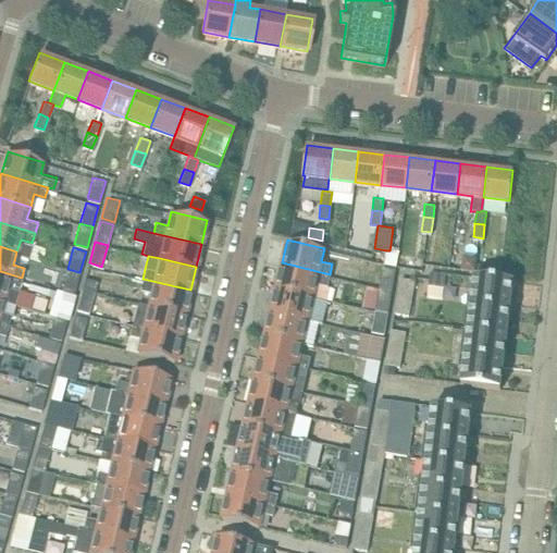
[(282,262),(276,285),(313,294),(316,282),(327,284),(330,274),(282,262)]
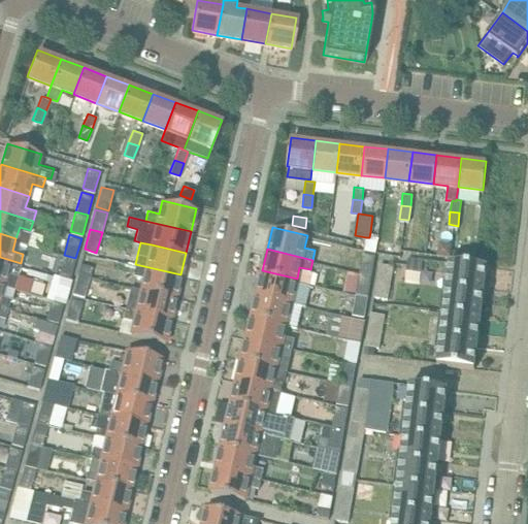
[(375,254),(363,252),(359,271),(371,273),(375,254)]
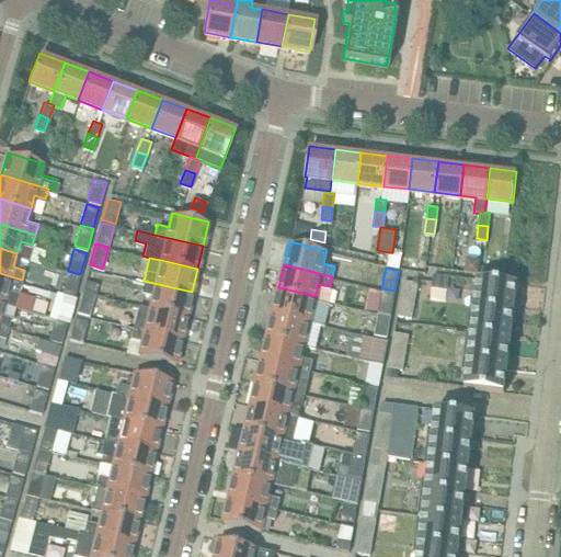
[(75,296),(80,274),(67,271),(61,292),(75,296)]
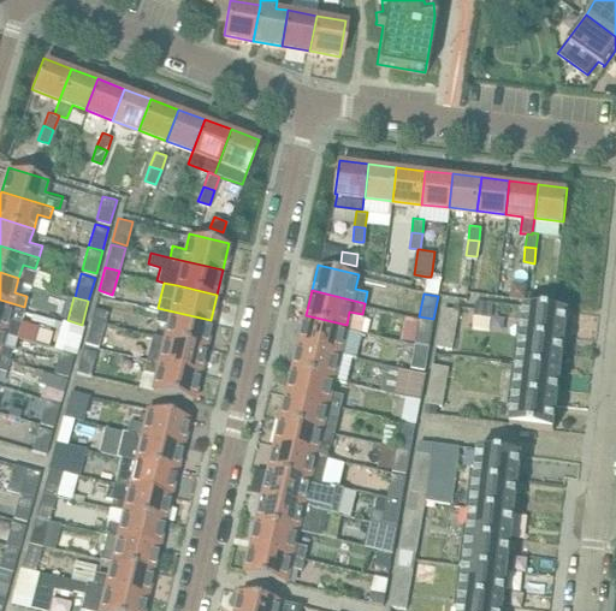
[(0,300),(0,327),(4,328),(17,332),(24,307),(0,300)]
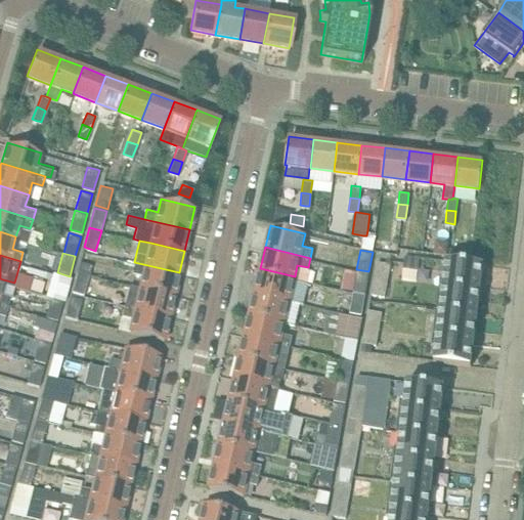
[(480,279),(482,263),(446,259),(444,275),(480,279)]
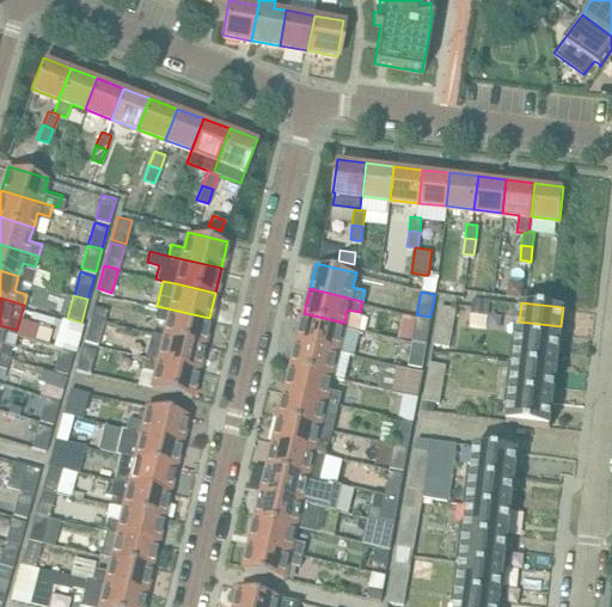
[(93,304),(90,316),(104,319),(106,308),(93,304)]
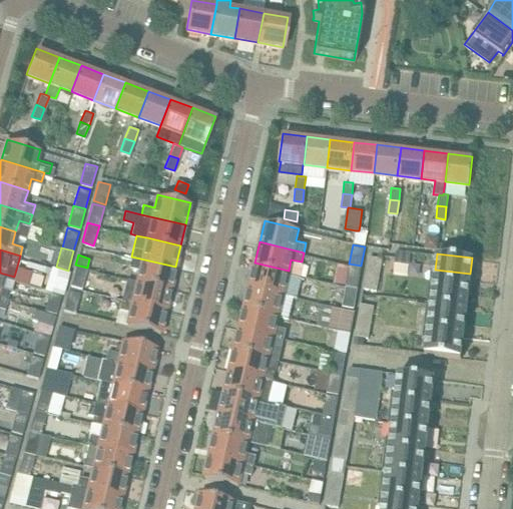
[(382,257),(369,255),(367,266),(380,268),(382,257)]
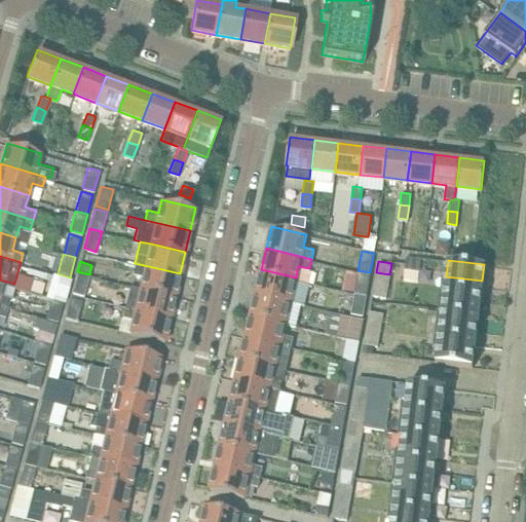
[(135,263),(133,273),(143,275),(141,288),(175,296),(180,273),(135,263)]
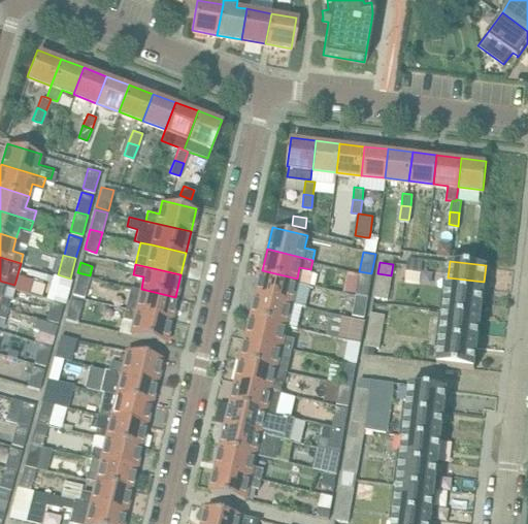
[(262,270),(257,293),(292,300),(304,303),(309,282),(308,282),(297,279),(262,270)]
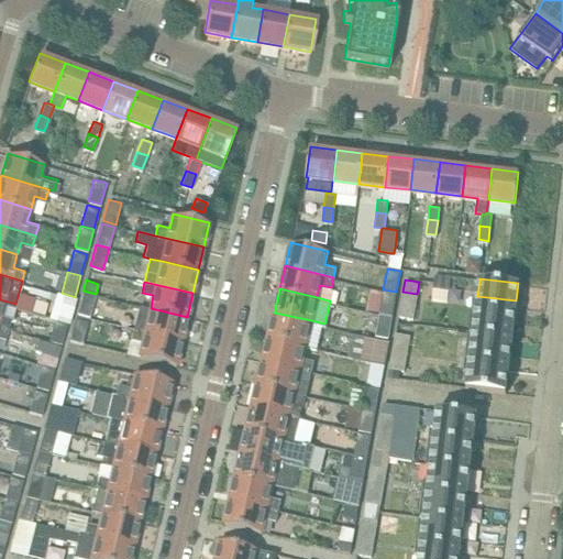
[(383,289),(379,311),(393,314),(396,292),(383,289)]
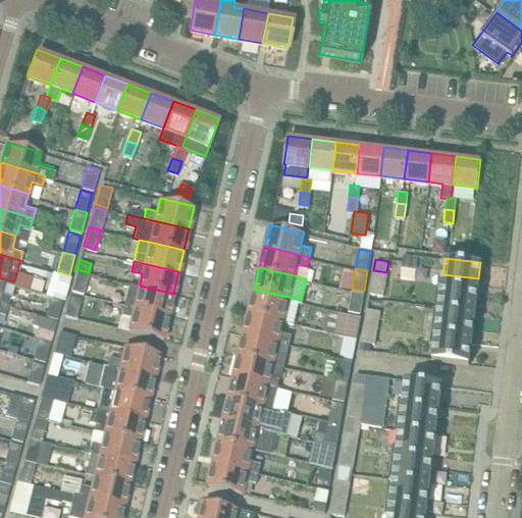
[(83,292),(89,272),(76,269),(71,289),(83,292)]
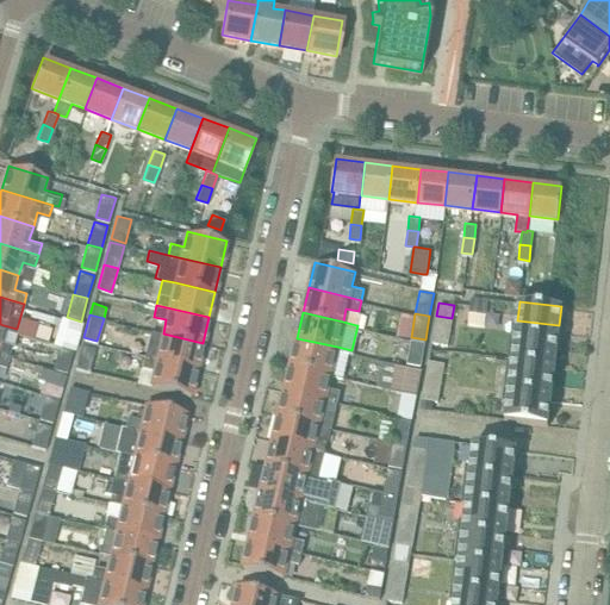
[(449,331),(452,318),(436,316),(434,328),(449,331)]
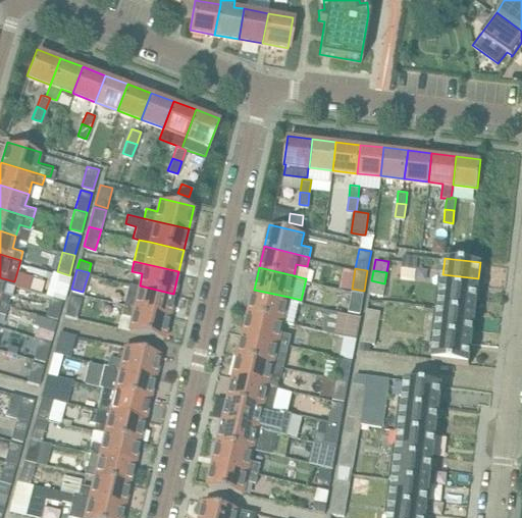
[(53,277),(49,292),(63,296),(68,276),(60,274),(58,278),(53,277)]
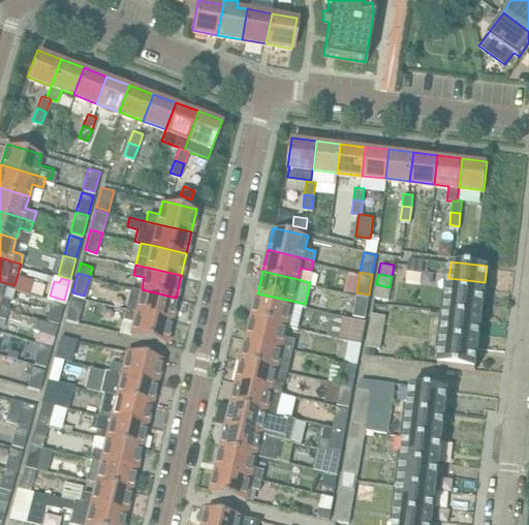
[(446,295),(483,300),(485,282),(448,278),(446,295)]
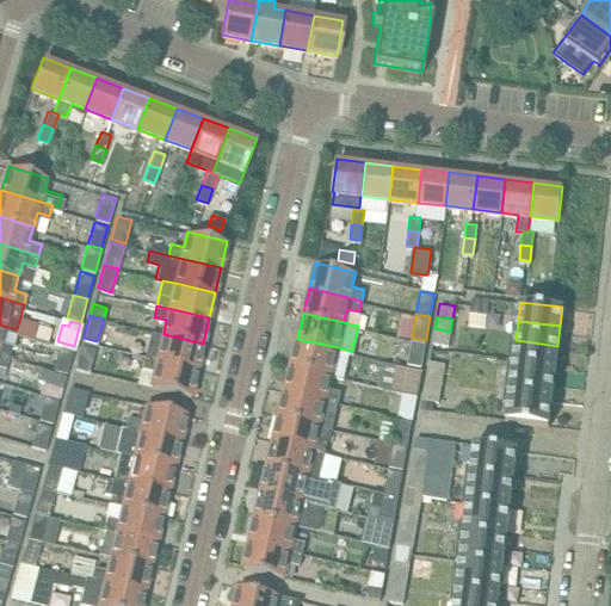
[(0,325),(0,351),(8,354),(12,344),(17,329),(4,326),(0,325)]
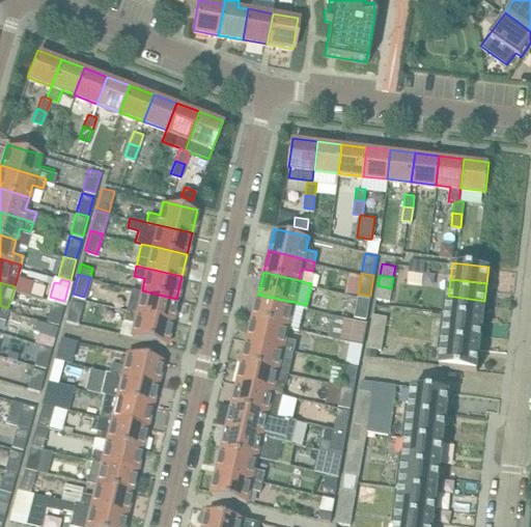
[(389,299),(391,289),(391,288),(378,285),(375,297),(389,299)]
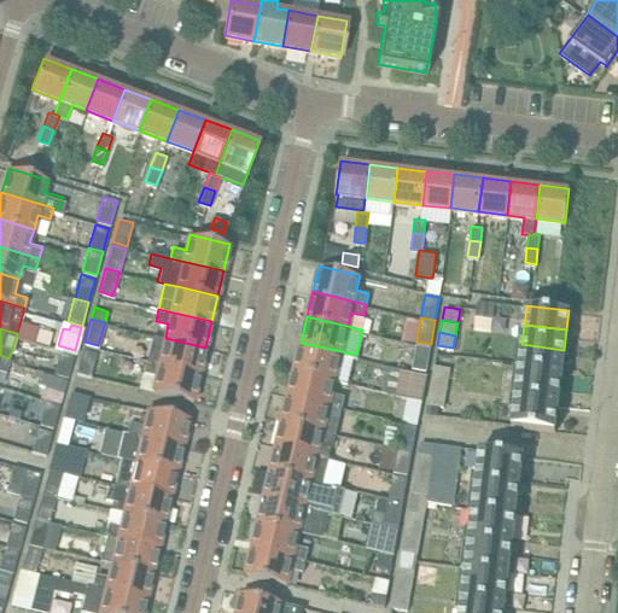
[(152,334),(146,360),(199,373),(205,348),(165,338),(152,334)]
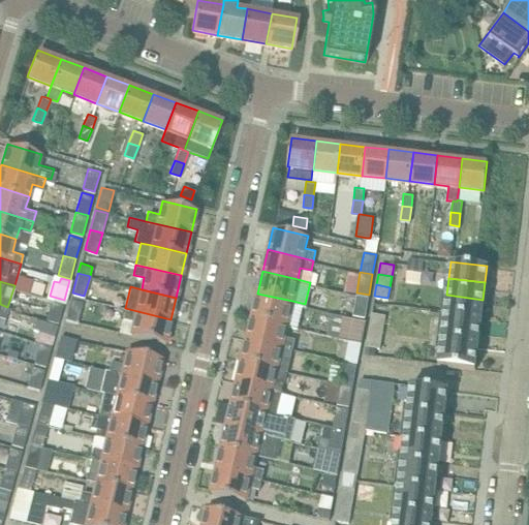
[(257,294),(252,315),(287,323),(298,326),(303,304),(292,301),(257,294)]
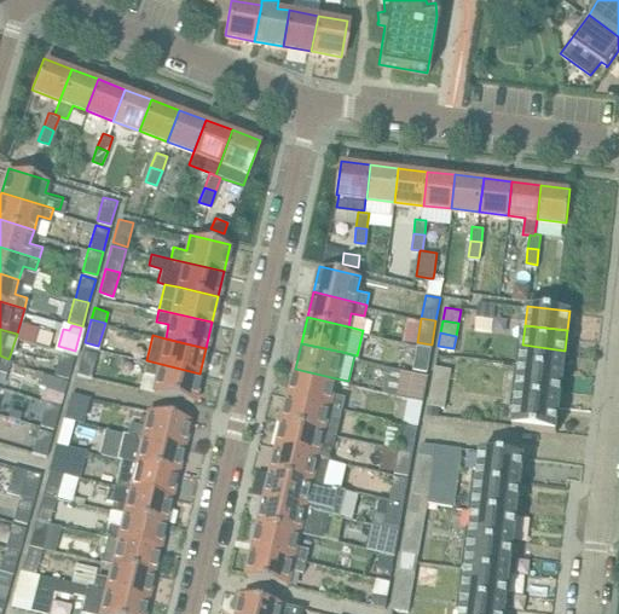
[(417,343),(412,368),(427,369),(431,346),(417,343)]
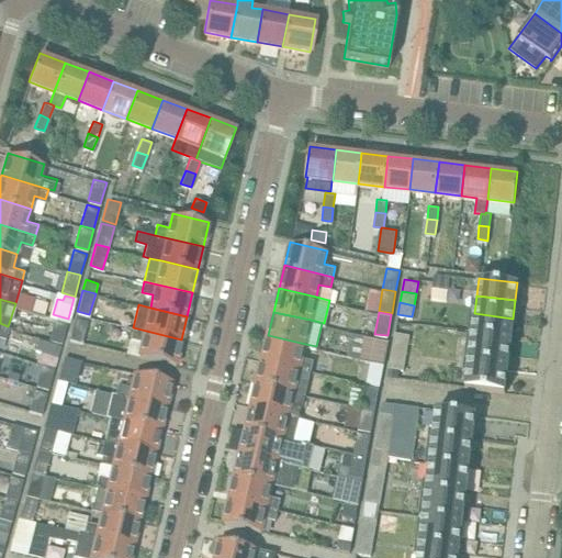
[(474,313),(472,331),(510,336),(513,319),(474,313)]
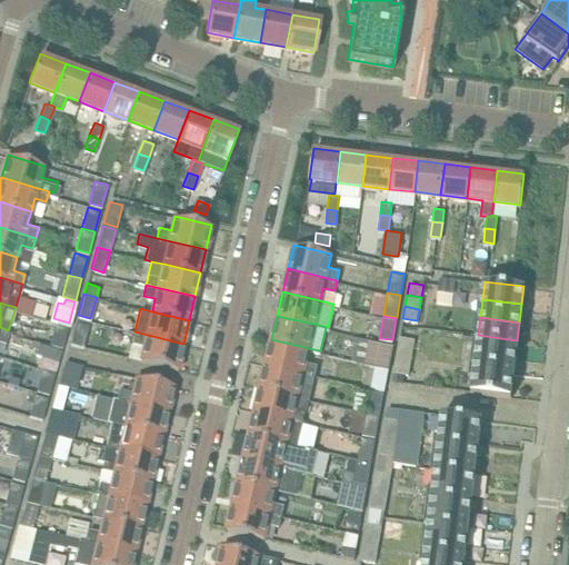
[(70,342),(83,345),(87,333),(89,324),(76,320),(70,342)]
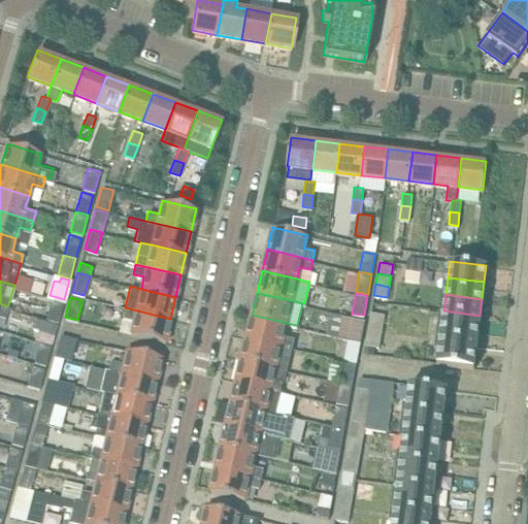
[(52,298),(45,318),(58,321),(63,301),(52,298)]
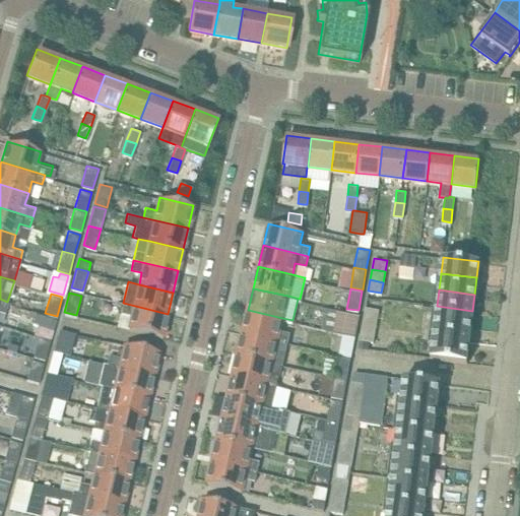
[(123,303),(121,313),(131,315),(128,327),(163,335),(168,314),(123,303)]
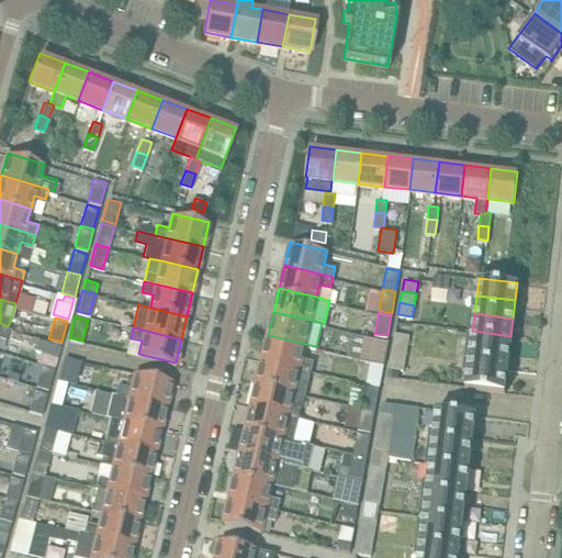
[(383,361),(386,338),(351,330),(347,354),(358,356),(366,358),(383,361)]
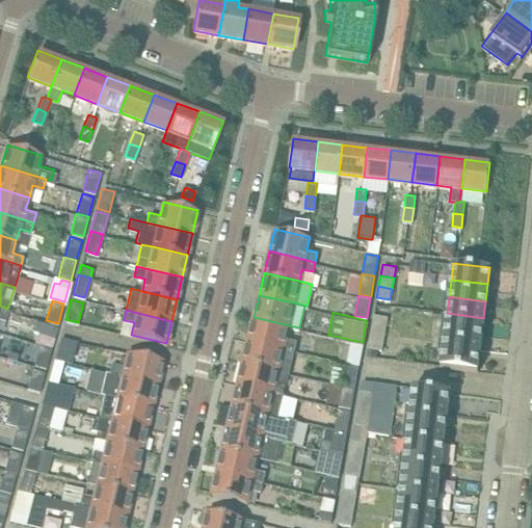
[(388,316),(374,313),(372,324),(386,326),(388,316)]
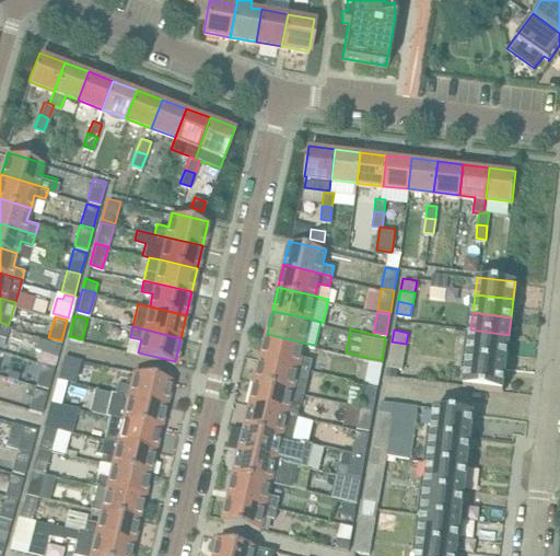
[(470,329),(468,347),(506,352),(509,335),(470,329)]
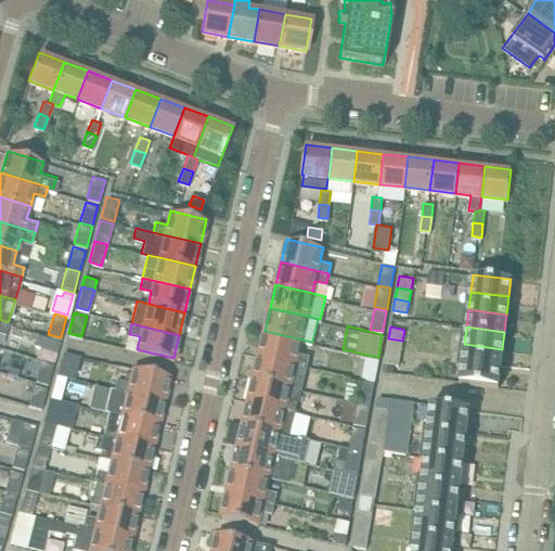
[(38,331),(35,345),(41,346),(38,356),(54,360),(61,337),(48,334),(38,331)]
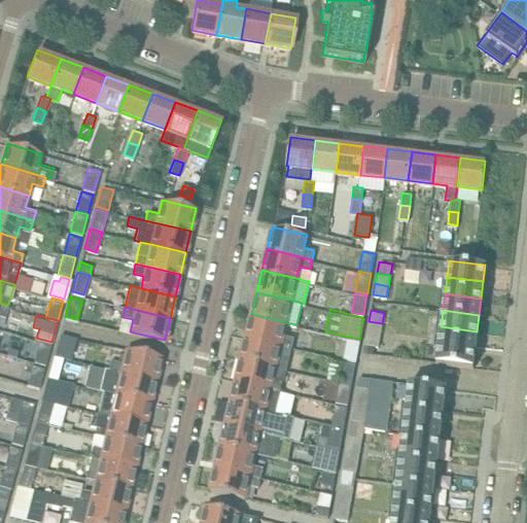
[(251,314),(246,336),(291,346),(293,337),(283,334),(286,322),(251,314)]
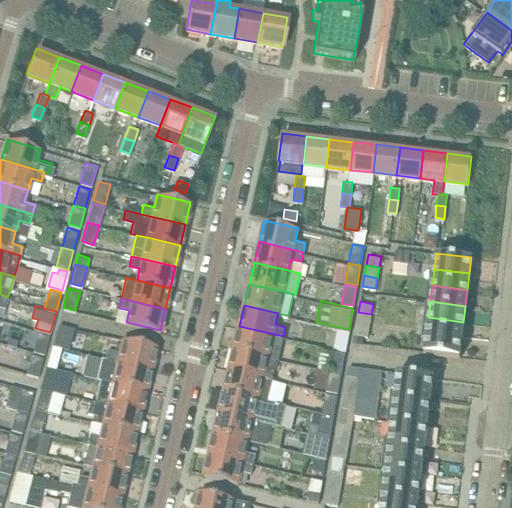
[(369,325),(371,314),(358,312),(356,322),(369,325)]
